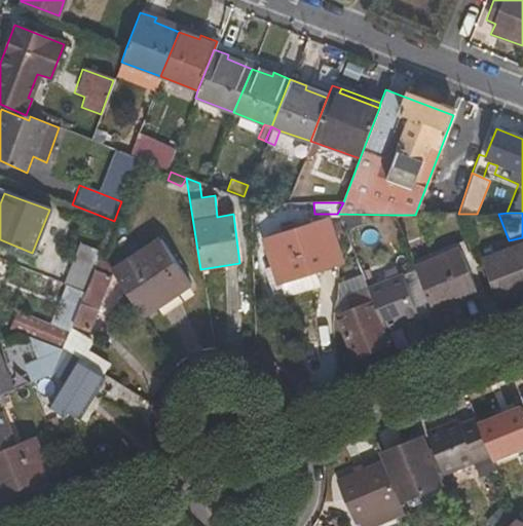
[(266,241),(278,279),(338,261),(326,226),(324,221),(266,241)]
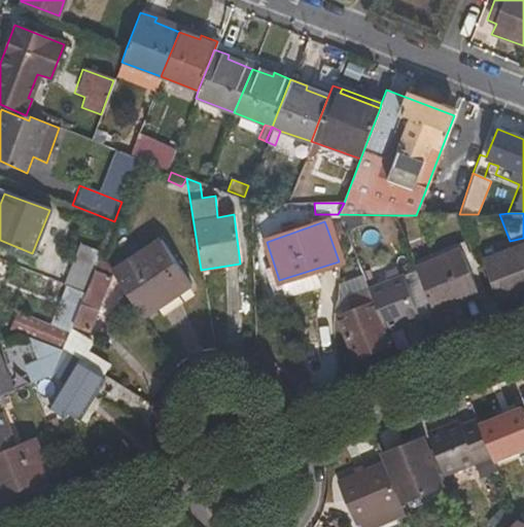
[(190,285),(159,238),(110,271),(113,275),(138,311),(172,288),(177,294),(190,285)]
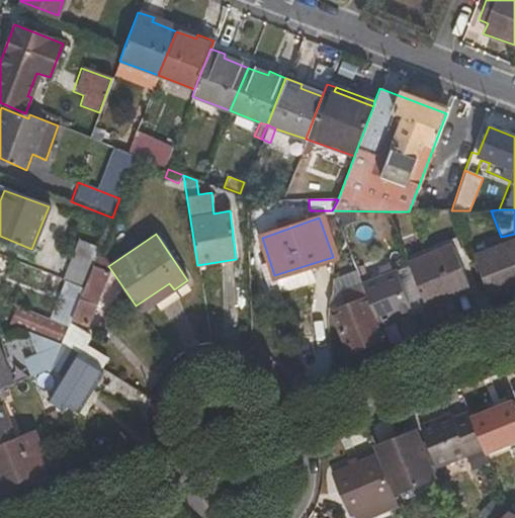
[(514,240),(475,255),(490,293),(504,287),(514,282),(514,240)]
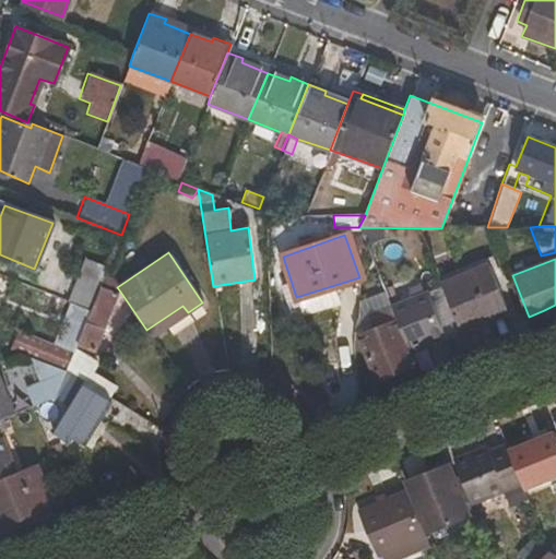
[(486,261),(437,281),(441,292),(453,321),(458,329),(487,318),(484,314),(505,307),(486,261)]
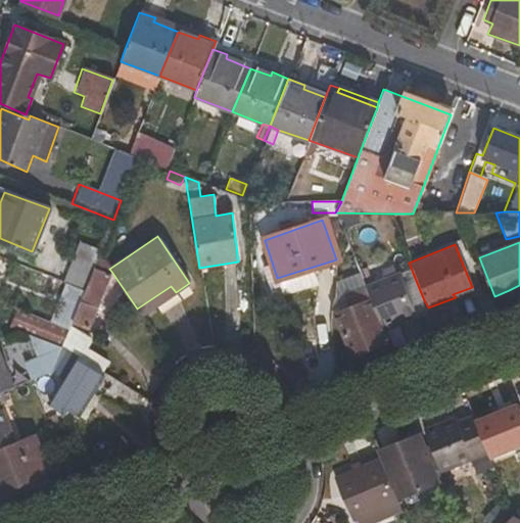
[(112,273),(109,269),(99,253),(90,277),(84,290),(72,323),(88,329),(112,273)]
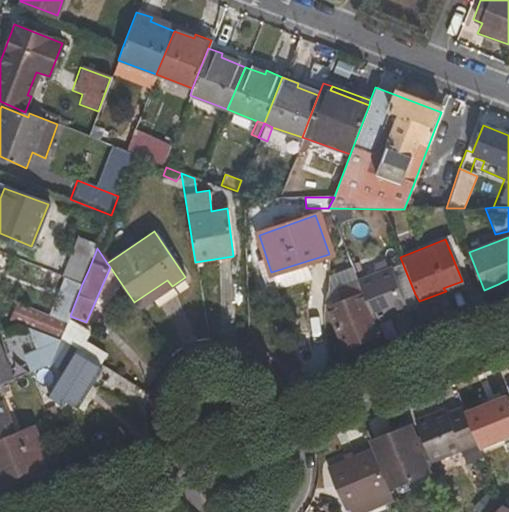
[(70,263),(64,278),(69,280),(82,284),(88,271),(70,263)]
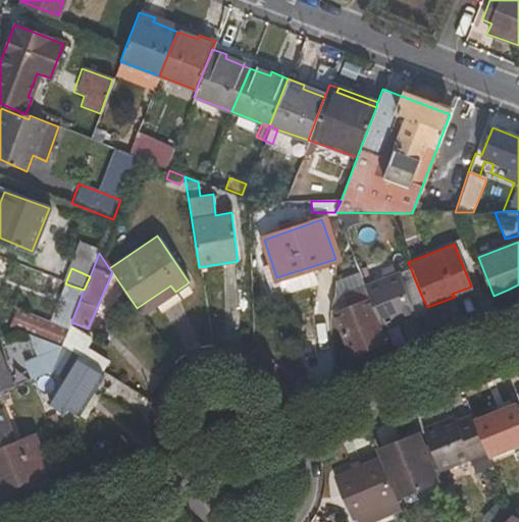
[(397,272),(365,286),(382,329),(400,322),(398,318),(415,310),(412,305),(423,300),(412,272),(400,277),(397,272)]
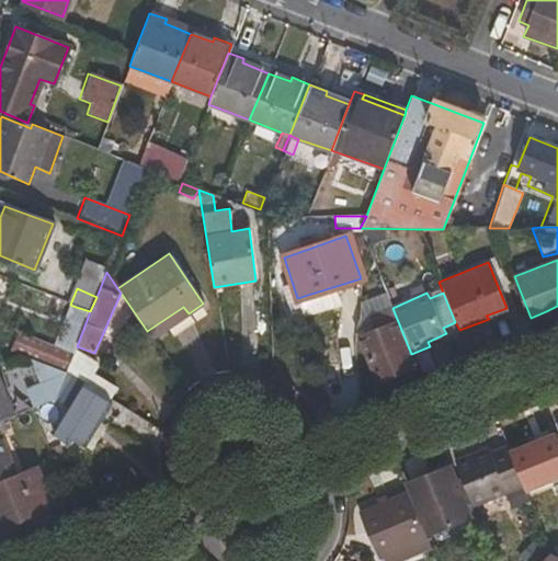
[(557,315),(557,306),(546,311),(549,319),(557,315)]
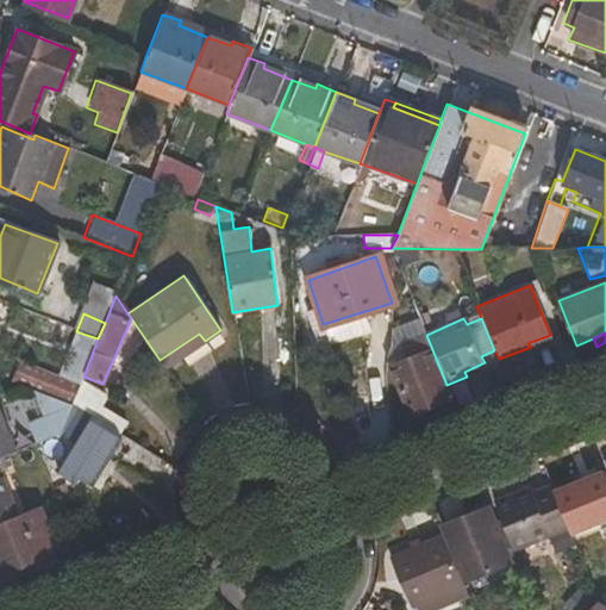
[(98,338),(82,334),(66,377),(81,383),(83,377),(98,338)]
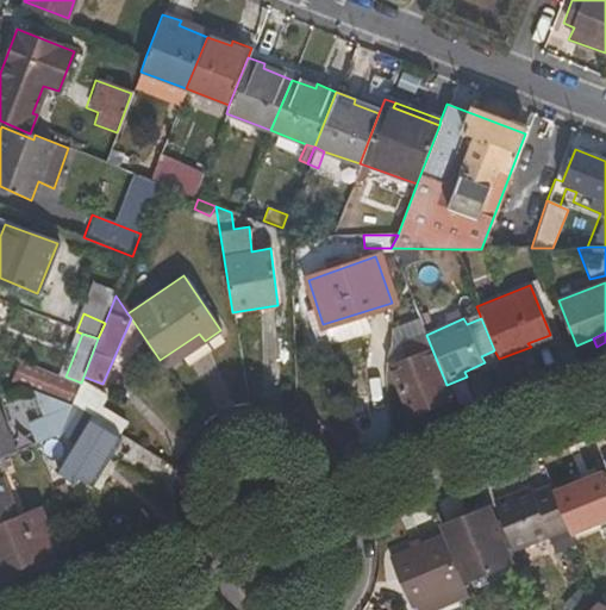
[(199,334),(160,360),(166,368),(205,341),(199,334)]
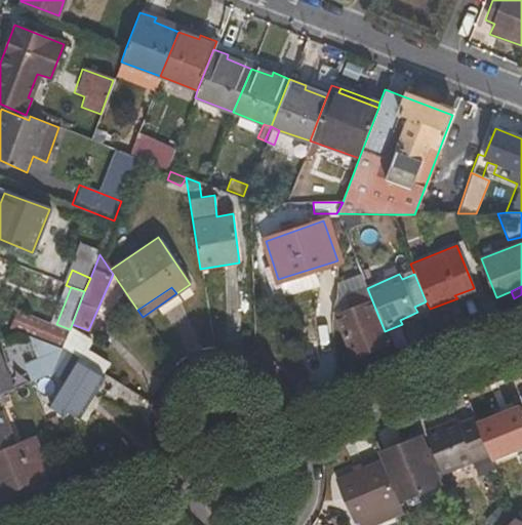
[(352,357),(385,342),(363,288),(343,295),(348,310),(334,315),(352,357)]
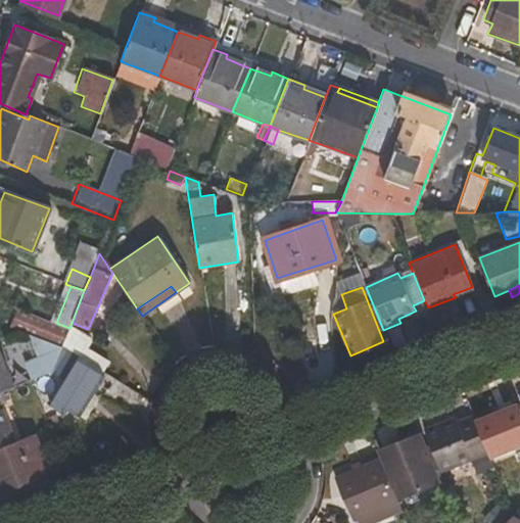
[(456,297),(428,307),(430,312),(475,294),(472,287),(453,294),(456,297)]
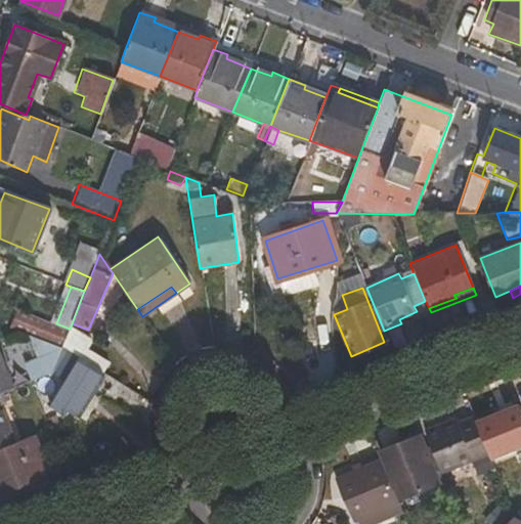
[(23,363),(30,382),(52,372),(61,348),(67,336),(70,329),(56,323),(41,318),(41,321),(34,338),(29,337),(35,358),(23,363)]
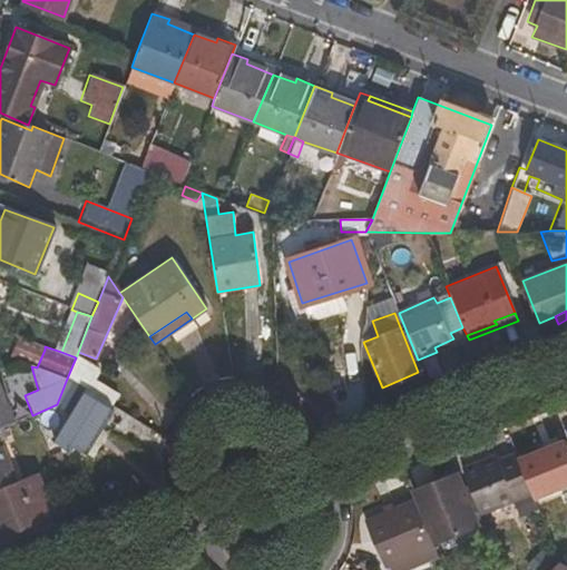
[(84,389),(90,377),(72,365),(67,379),(84,389)]
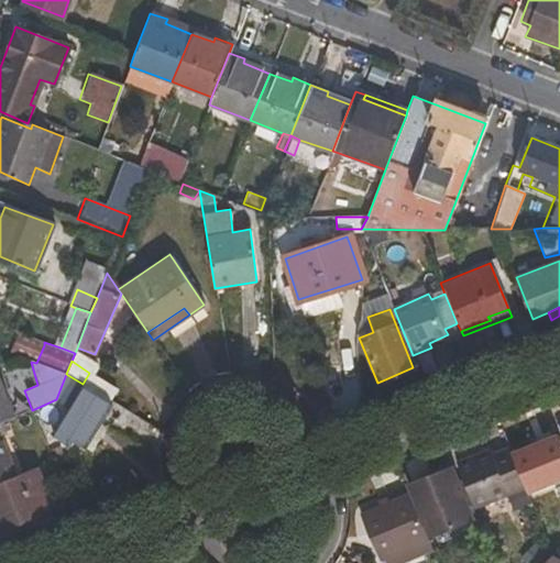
[(70,440),(81,448),(112,401),(83,384),(66,374),(56,399),(67,407),(50,434),(68,444),(70,440)]
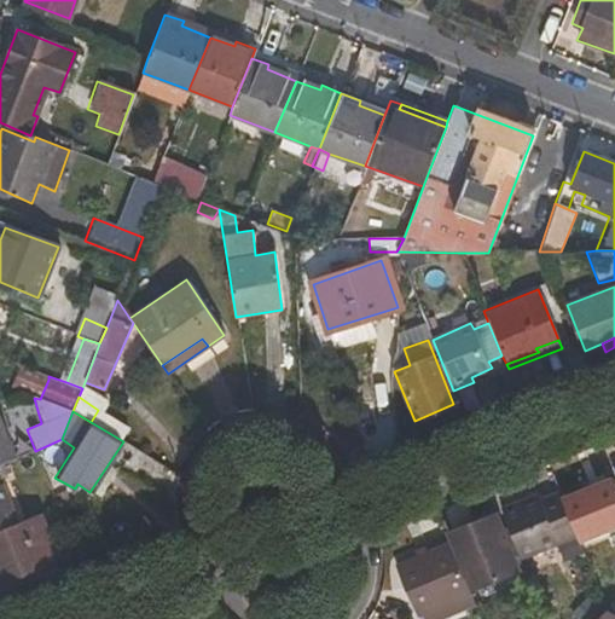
[(0,464),(15,460),(0,423),(0,464)]
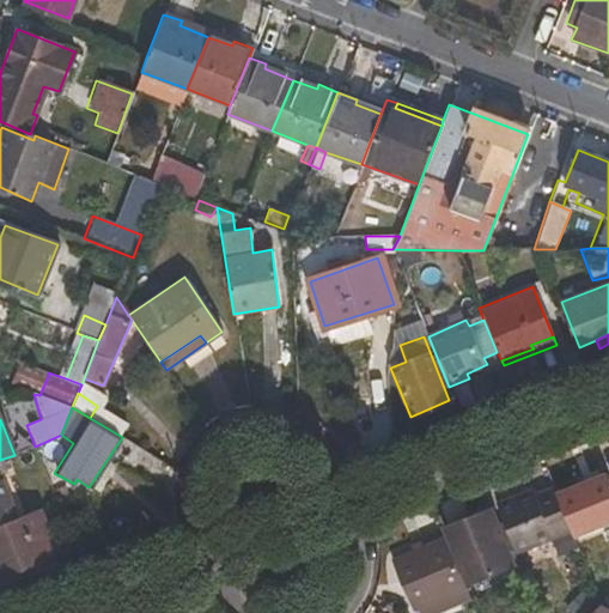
[(0,526),(18,519),(0,474),(0,526)]
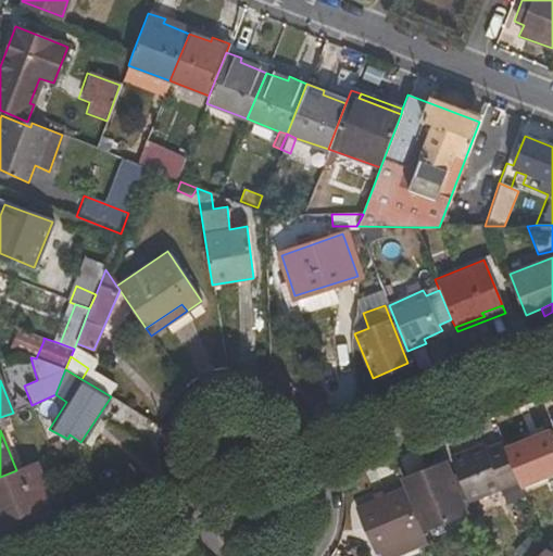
[(500,489),(516,481),(502,443),(485,450),(482,445),(450,458),(467,502),(500,489)]
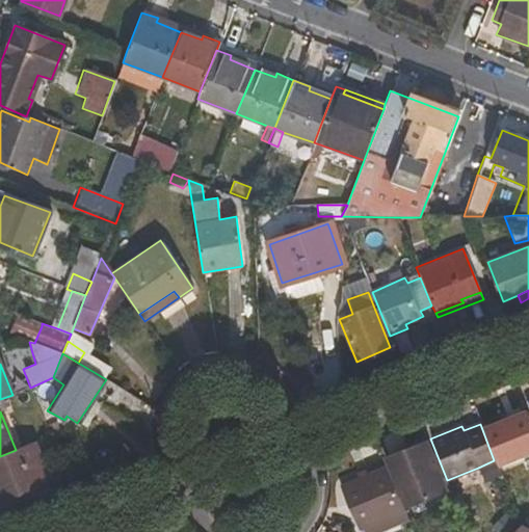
[(0,499),(47,479),(32,443),(16,450),(0,456),(0,499)]
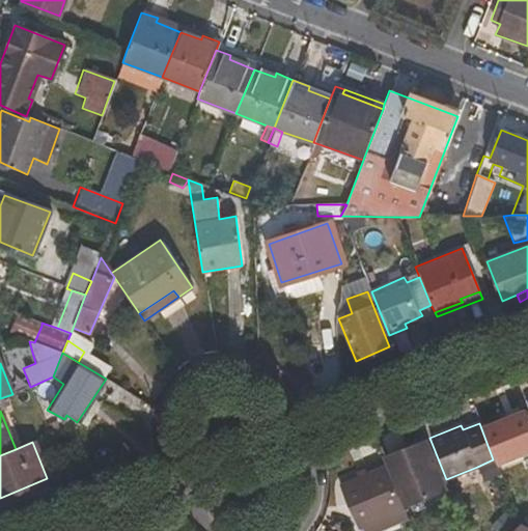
[(406,504),(443,488),(424,443),(385,457),(406,504)]
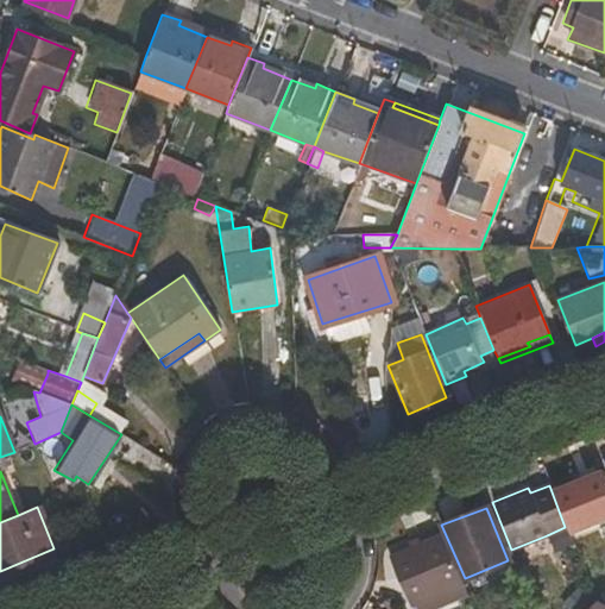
[(553,551),(572,544),(565,527),(547,535),(553,551)]
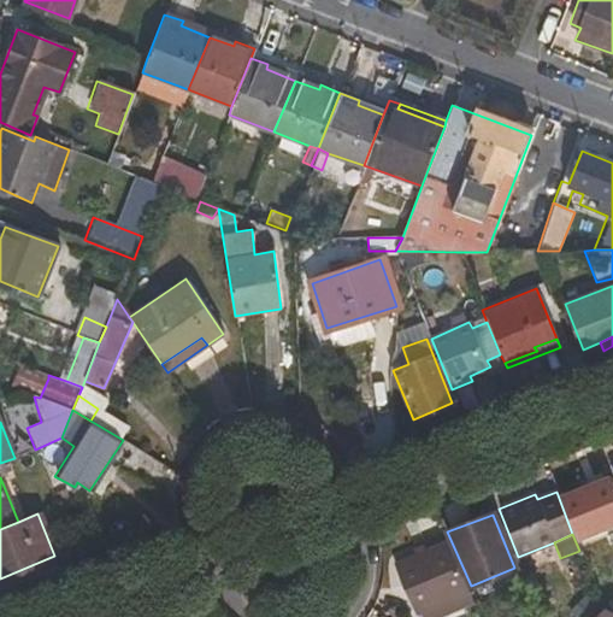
[(418,611),(467,591),(448,542),(395,564),(414,613),(418,611)]
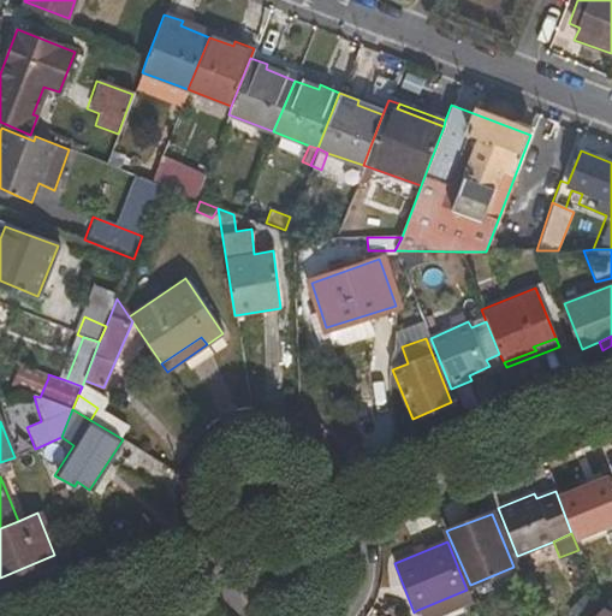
[(420,615),(438,615),(471,602),(467,590),(417,610),(420,615)]
